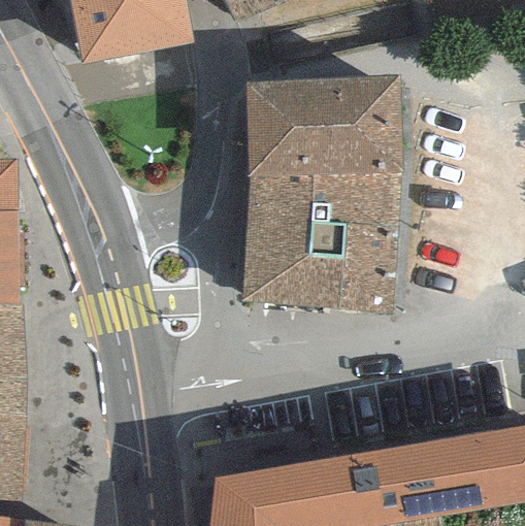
[(68,0),(80,61),(194,41),(186,0),(68,0)]
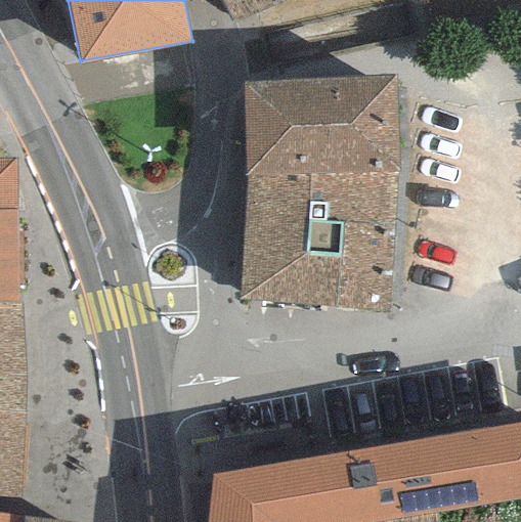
[(223,0),(233,23),(288,0),(223,0)]
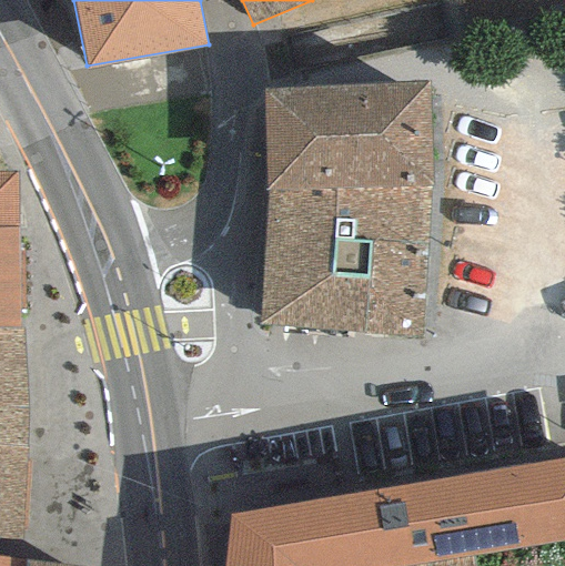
[(431,79),(265,88),(269,188),(432,184),(431,79)]
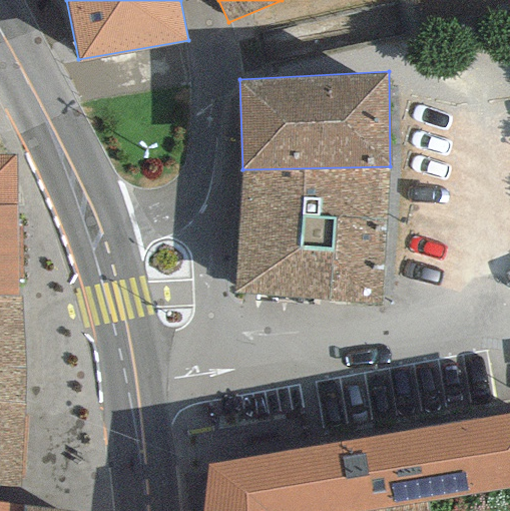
[(16,152),(0,152),(0,202),(17,203),(16,152)]
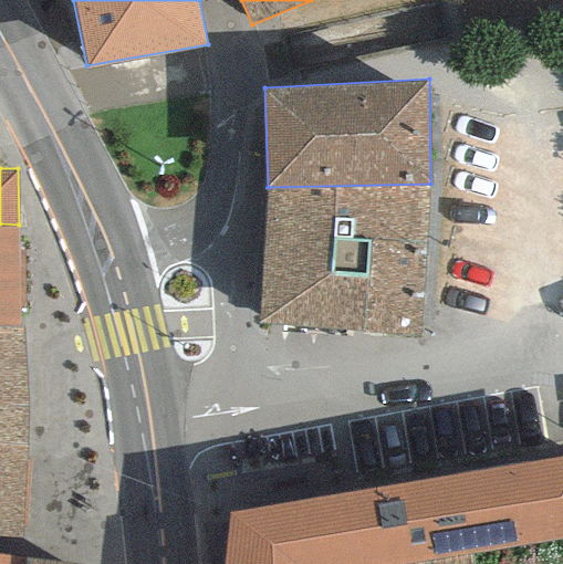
[(423,335),(430,184),(268,187),(260,323),(423,335)]
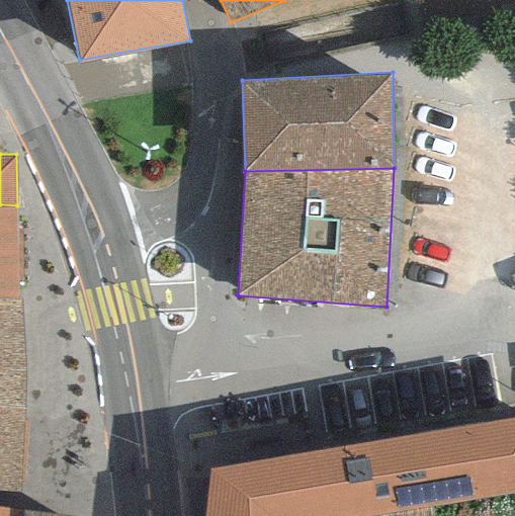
[(0,297),(18,297),(17,205),(0,204),(0,297)]
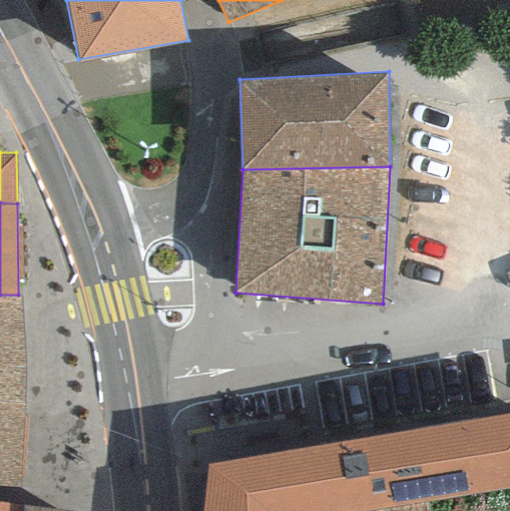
[(0,398),(26,401),(25,293),(18,295),(0,295),(0,398)]
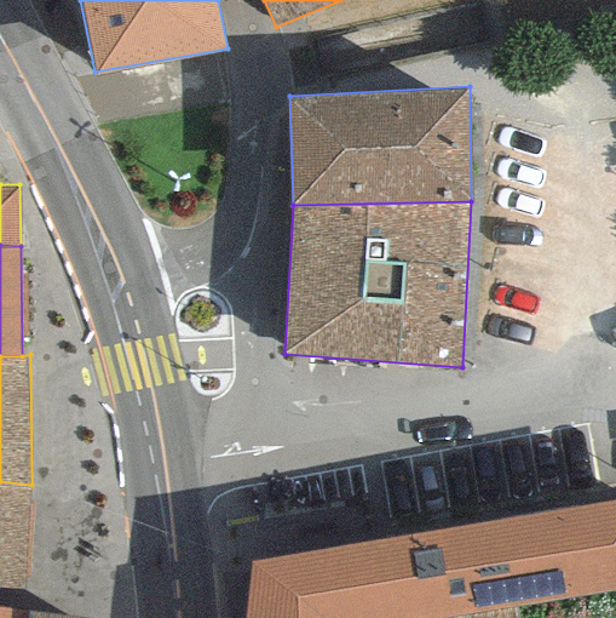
[(0,583),(29,585),(32,485),(0,481),(0,583)]
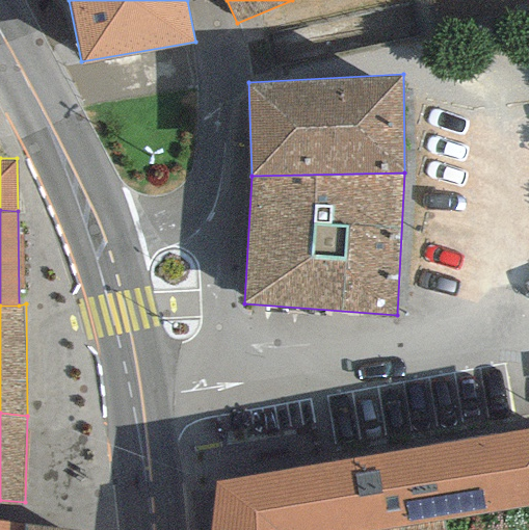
[(528,427),(384,451),(396,526),(444,520),(528,506),(528,427)]
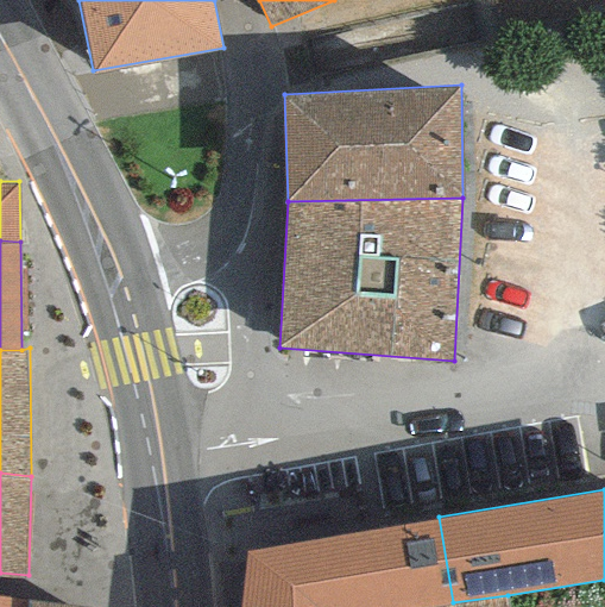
[(426,606),(453,602),(439,517),(249,550),(244,606),(426,606)]
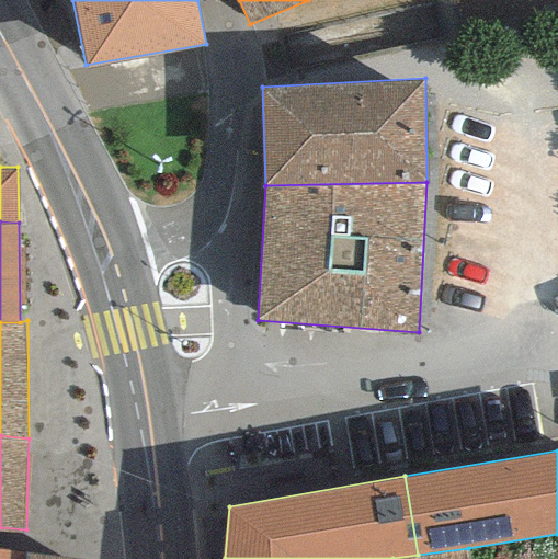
[(0,548),(0,558),(25,558),(26,550),(0,548)]
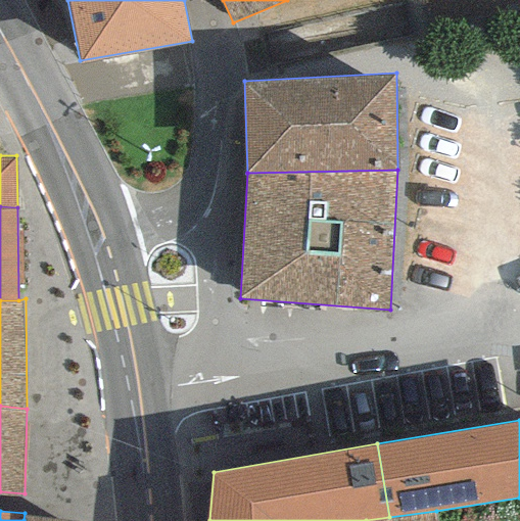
[(437,520),(436,511),(389,517),(366,520),(437,520)]
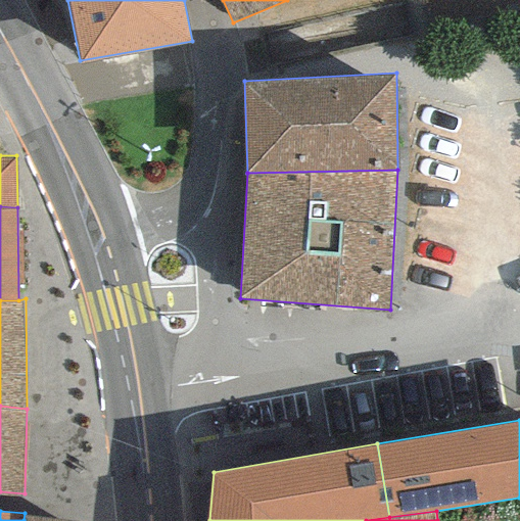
All buildings are outlined.
